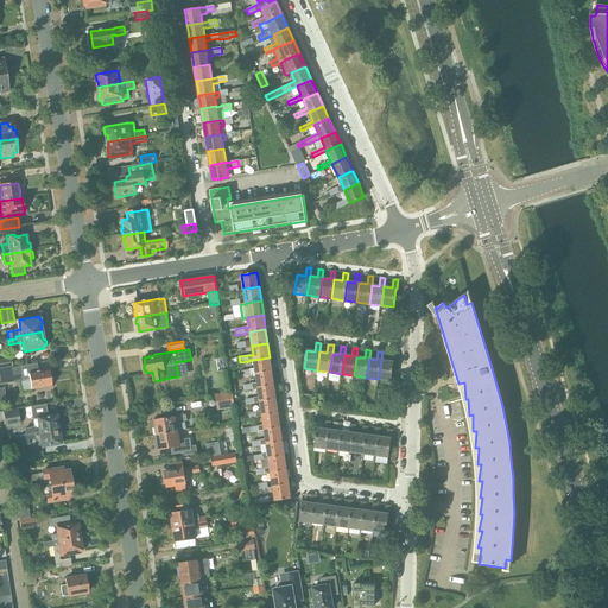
[(388,361),(381,360),(379,379),(391,381),(393,362),(394,362),(396,354),(390,353),(388,361)]
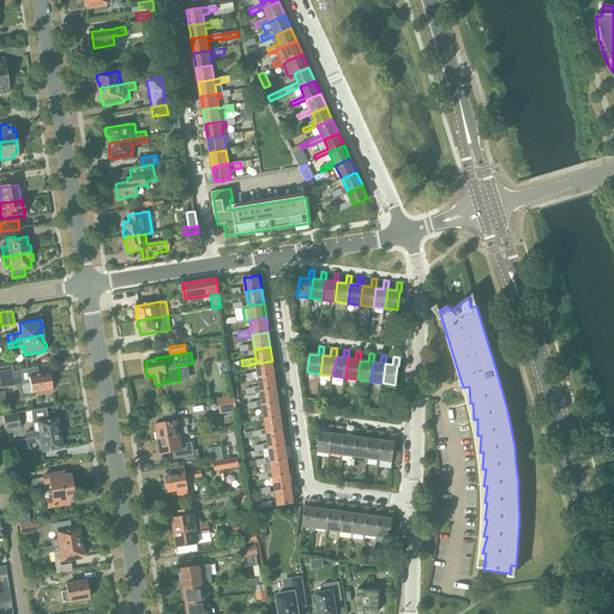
[(11,361),(0,363),(0,373),(13,372),(11,361)]
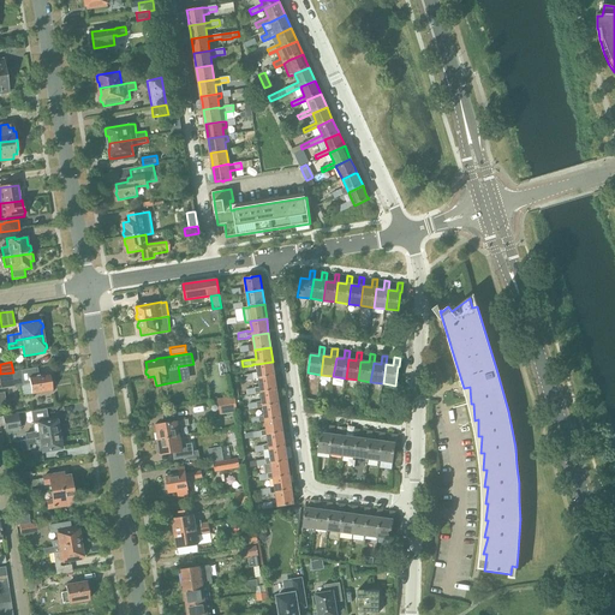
[(275,376),(273,362),(257,364),(258,372),(252,374),(244,375),(245,381),(260,378),(275,376)]
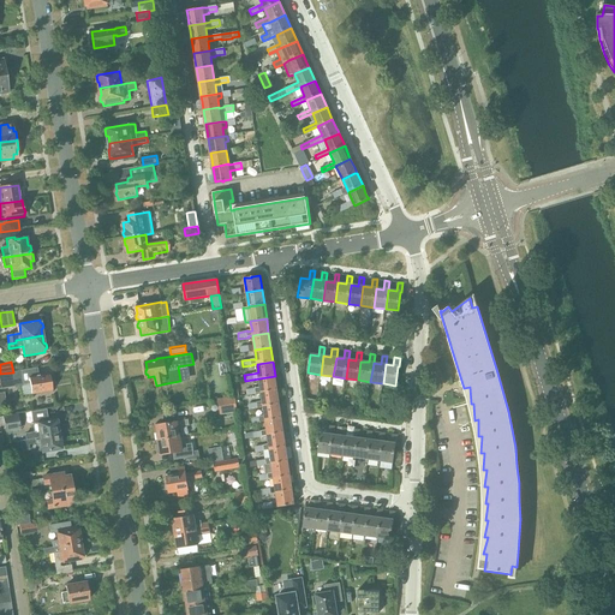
[(13,372),(0,374),(0,384),(0,389),(30,383),(31,394),(52,390),(52,388),(53,388),(52,382),(51,382),(49,375),(37,377),(36,369),(13,372)]
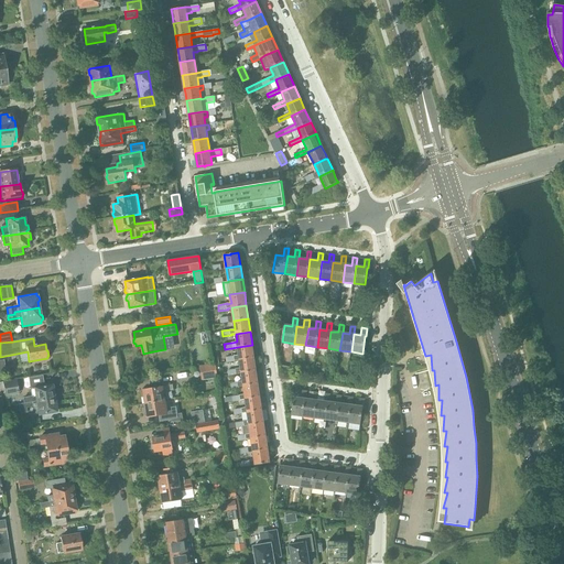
[(239,360),(255,358),(252,345),(238,347),(239,355),(226,357),(227,364),(236,361),(236,360),(239,360)]
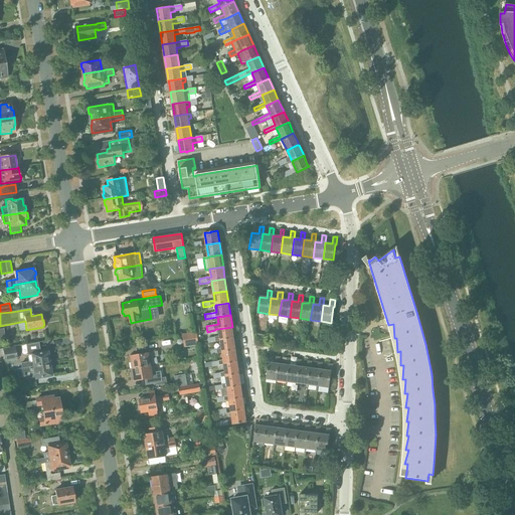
[(233,339),(232,327),(218,329),(219,336),(215,337),(207,338),(208,343),(216,342),(216,341),(220,341),(233,339)]
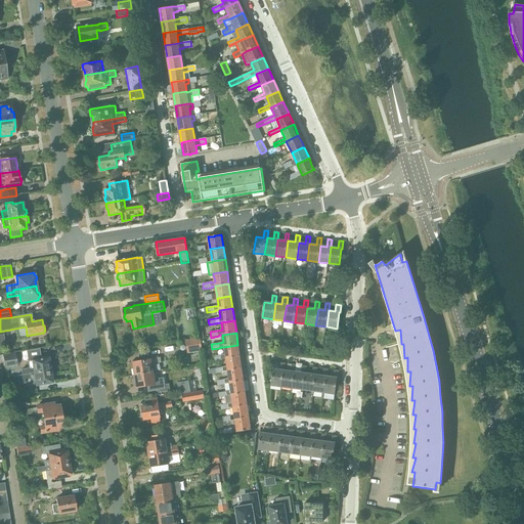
[(203,351),(200,338),(185,340),(187,354),(203,351)]
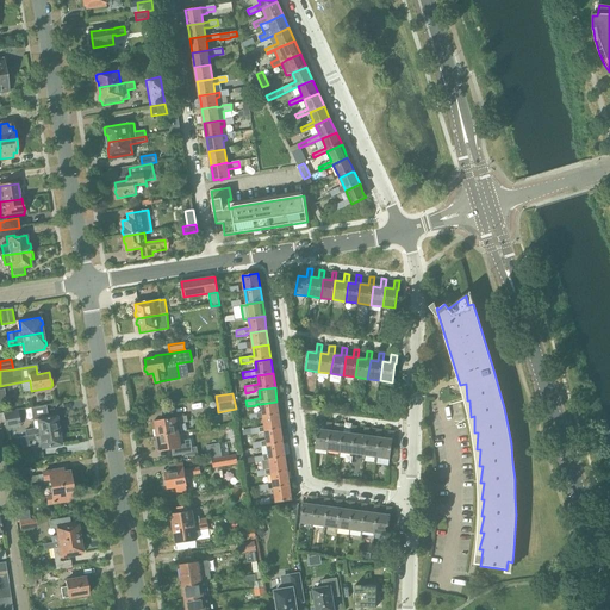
[(257,418),(263,418),(279,416),(277,402),(261,404),(262,412),(256,414),(257,418)]
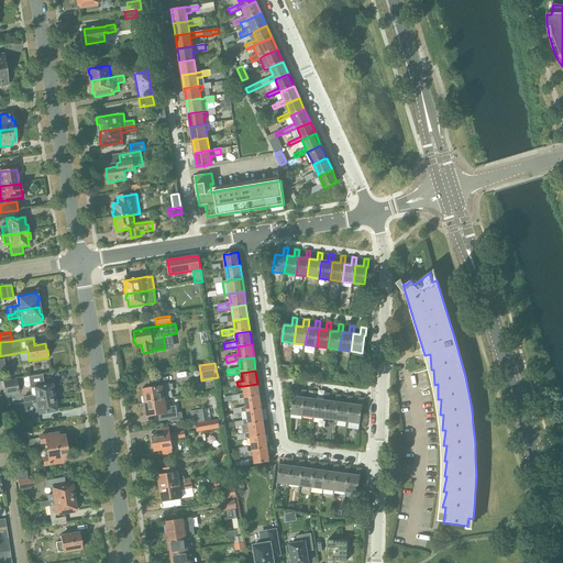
[(4,395),(18,393),(15,379),(2,382),(4,395)]
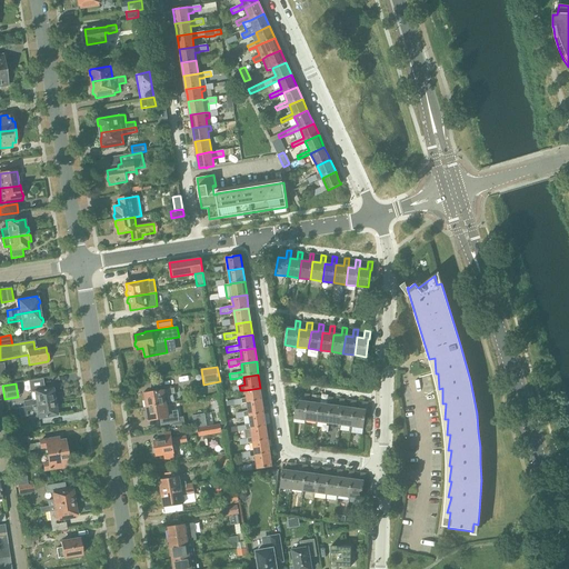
[(32,400),(23,401),(23,407),(55,402),(53,396),(55,396),(55,390),(52,390),(52,388),(39,390),(39,388),(31,389),(30,391),(32,400)]
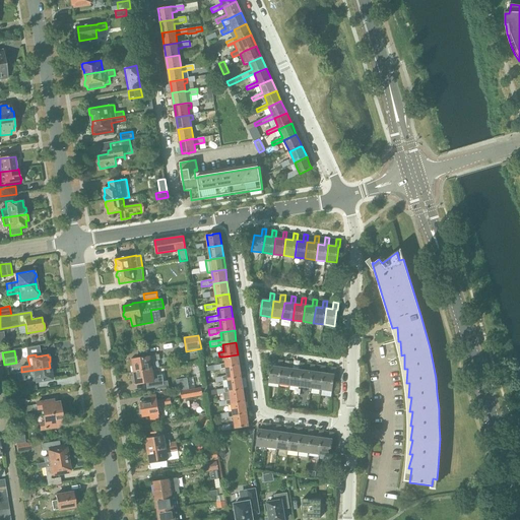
[(222,369),(226,368),(240,366),(238,354),(224,356),(225,364),(221,365),(213,366),(214,371),(222,370),(222,369)]
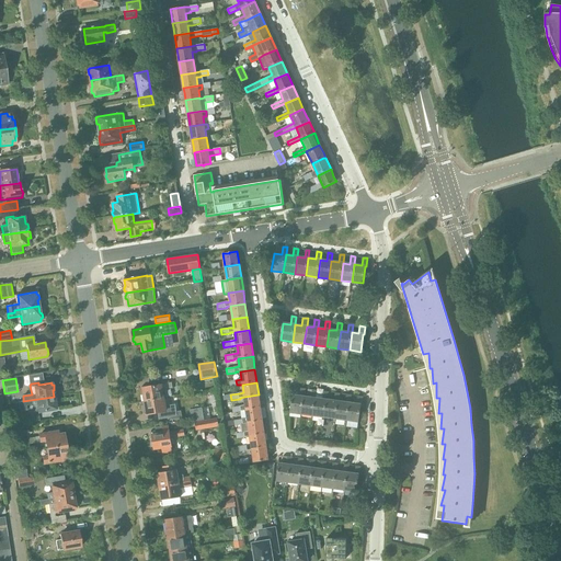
[(144,402),(146,401),(163,399),(162,391),(167,390),(167,389),(172,388),(172,384),(144,388),(145,395),(142,395),(144,402)]
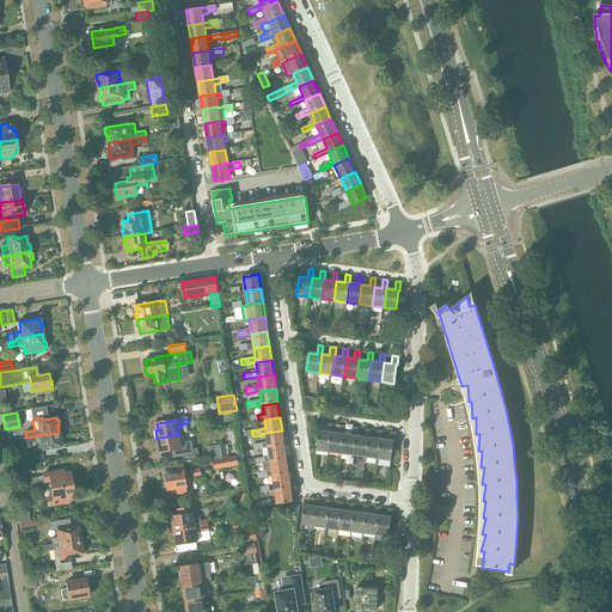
[(316,450),(329,452),(332,433),(334,424),(329,423),(328,432),(319,432),(316,450)]
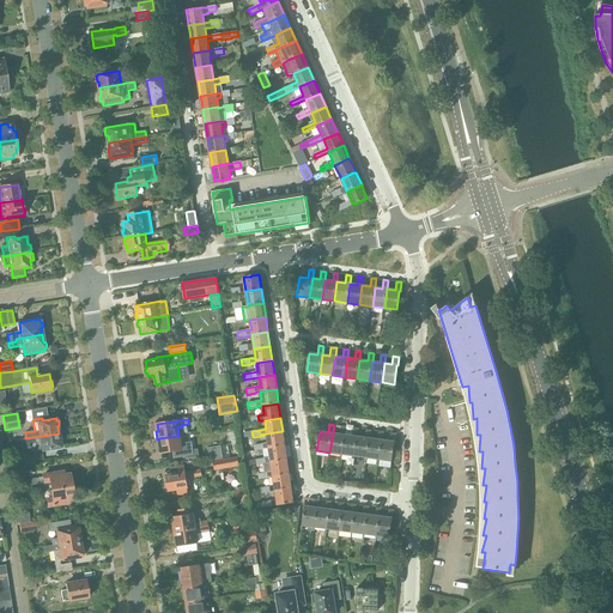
[(340,435),(333,434),(329,453),(343,454),(345,436),(346,426),(341,426),(340,435)]
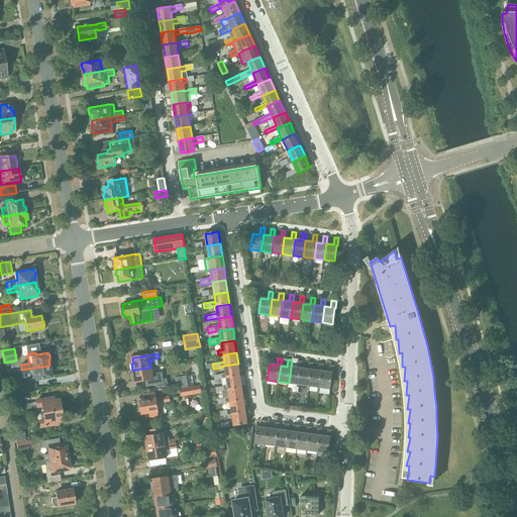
[(297,368),(291,368),(289,383),(299,385),(301,369),(302,362),(299,360),(297,368)]
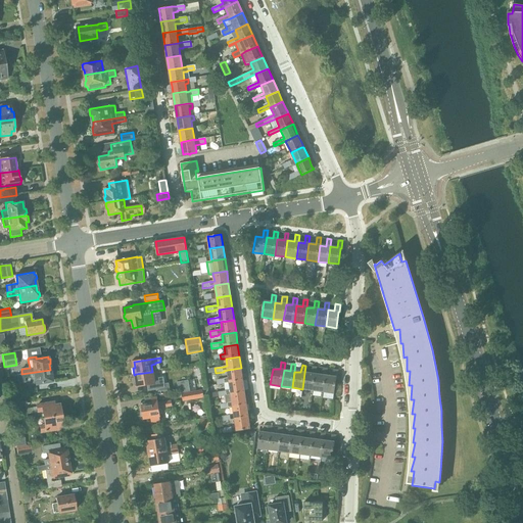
[(312,374),(304,373),(302,389),(314,390),(316,374),(317,367),(313,367),(312,374)]
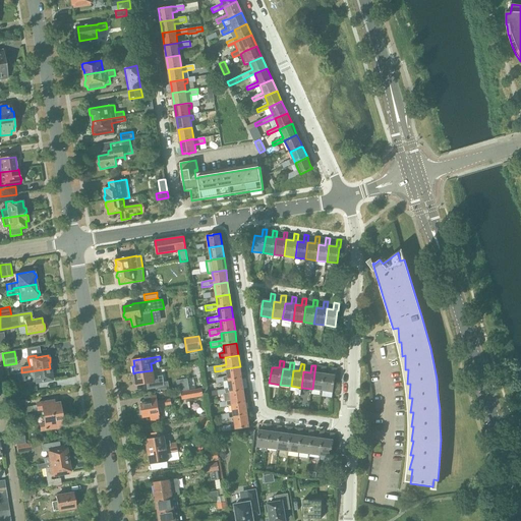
[(224,382),(228,381),(242,379),(240,366),(227,368),(228,377),(216,379),(216,378),(209,380),(210,384),(216,383),(217,384),(225,383),(224,382)]
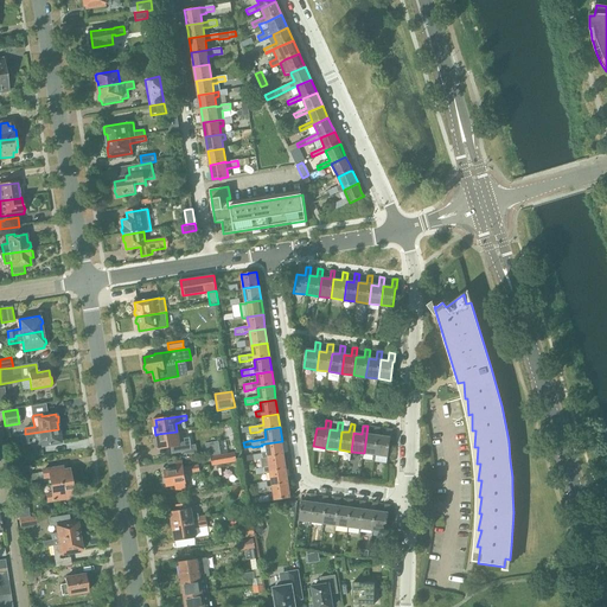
[(378,436),(379,428),(375,427),(374,435),(366,434),(364,453),(376,455),(378,436)]
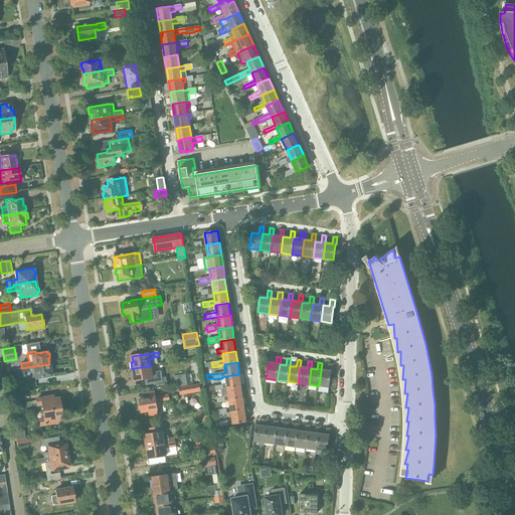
[(328,371),(321,370),(319,386),(329,387),(332,371),(333,364),(329,363),(328,371)]
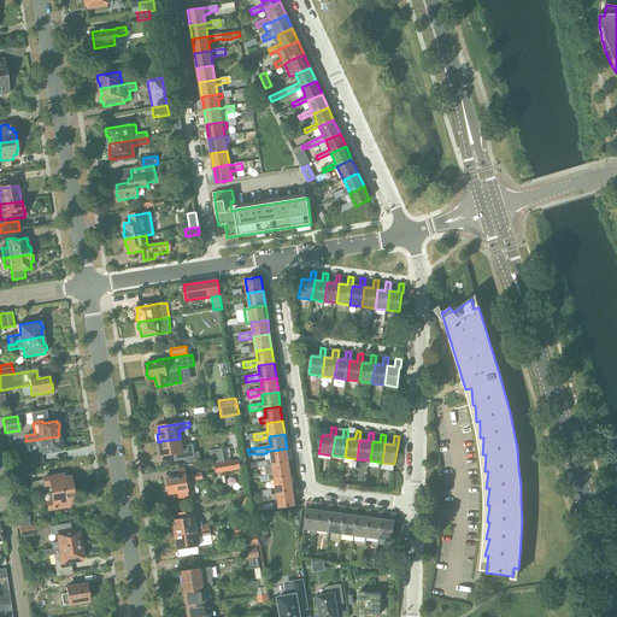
[(25,441),(21,442),(22,452),(30,451),(29,446),(41,445),(43,454),(62,451),(62,450),(63,450),(62,442),(60,442),(59,436),(25,441)]
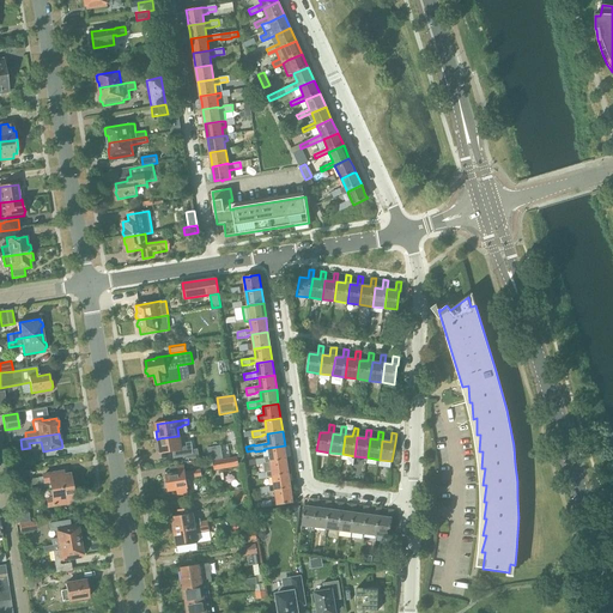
[(180,444),(178,436),(159,438),(162,454),(174,453),(174,457),(194,455),(193,450),(192,443),(180,444)]
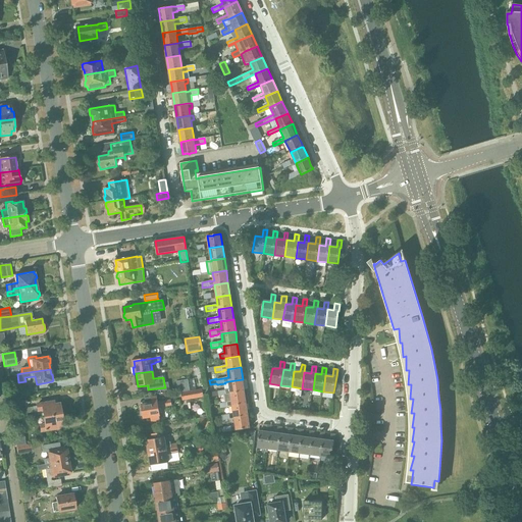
[(178,393),(190,390),(188,379),(176,381),(178,393)]
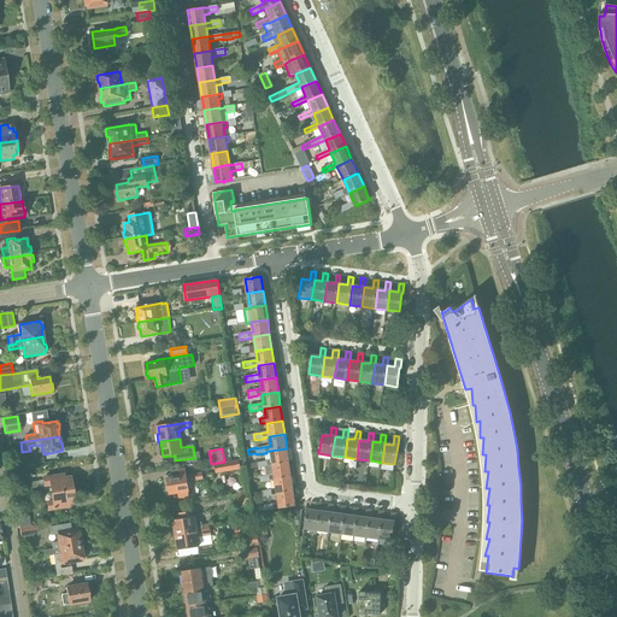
[(287,448),(270,451),(271,460),(257,463),(258,463),(250,464),(251,469),(258,468),(258,469),(268,466),(272,465),(288,463),(287,448)]
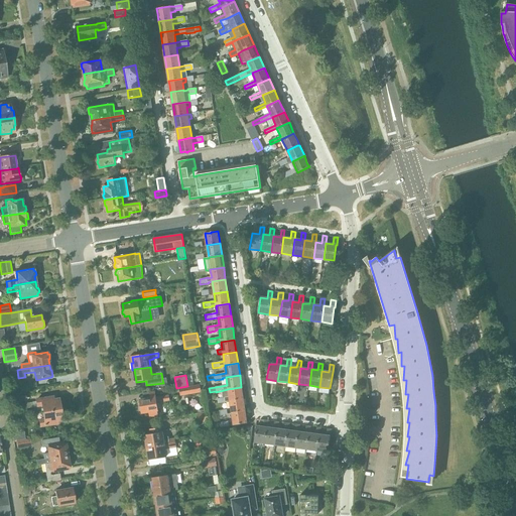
[(205,384),(179,388),(180,396),(207,392),(205,384)]
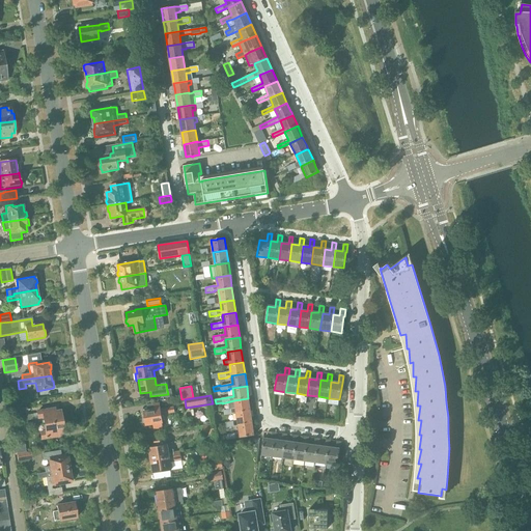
[(250,411),(248,398),(234,400),(235,409),(223,411),(224,416),(232,414),(236,413),(250,411)]
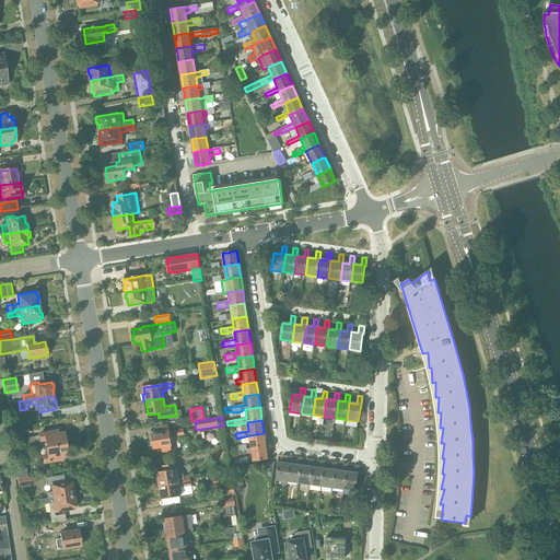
[(168,424),(155,427),(156,434),(151,434),(152,441),(151,443),(152,446),(153,447),(153,448),(162,447),(162,453),(172,451),(171,445),(172,445),(171,438),(185,435),(184,430),(170,432),(168,424)]
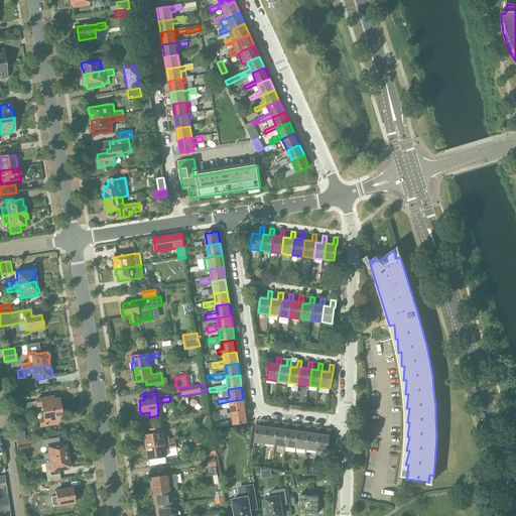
[(53,398),(42,400),(42,399),(37,400),(38,406),(43,405),(44,412),(60,409),(58,399),(53,400),(53,398)]
